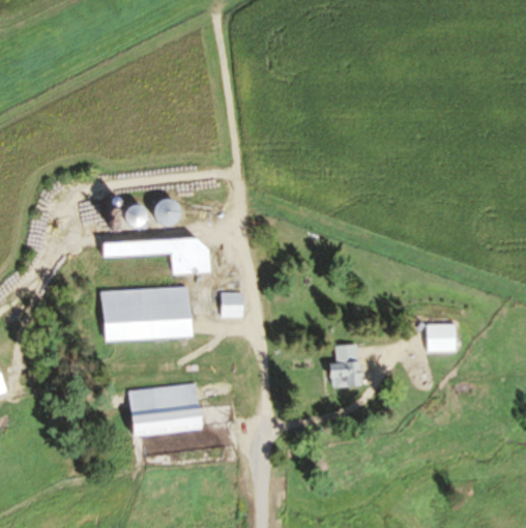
[(127,210),(137,227),(151,220),(142,202),(127,210)]
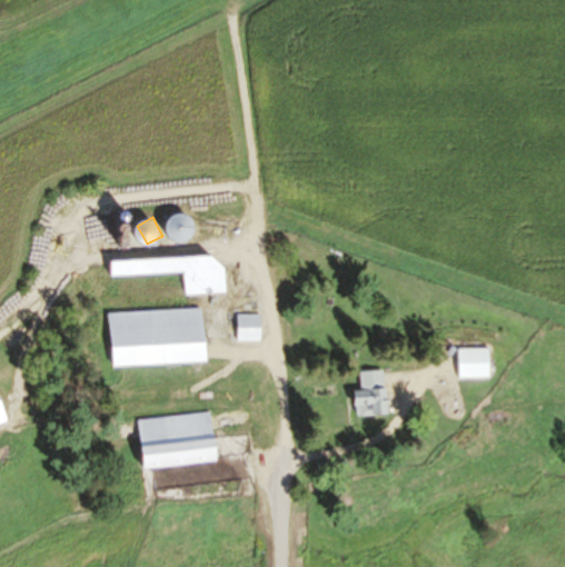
[(221,256),(112,260),(112,275),(184,271),(185,294),(222,292),(221,256)]
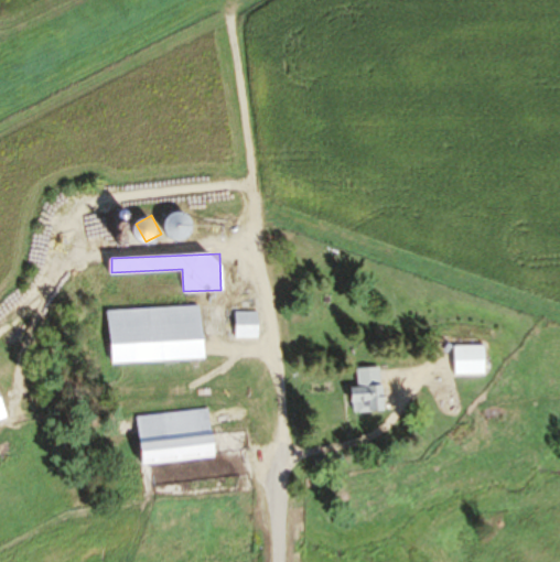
[(204,358),(202,305),(108,309),(111,361),(204,358)]
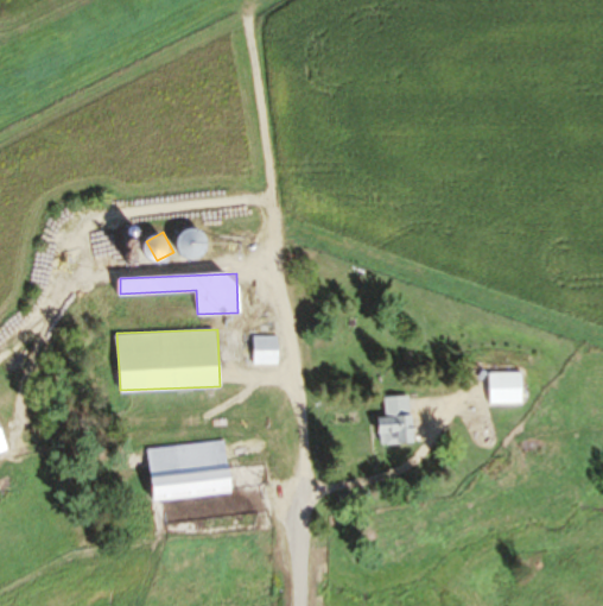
[(521,371),(484,371),(484,403),(521,403),(521,371)]
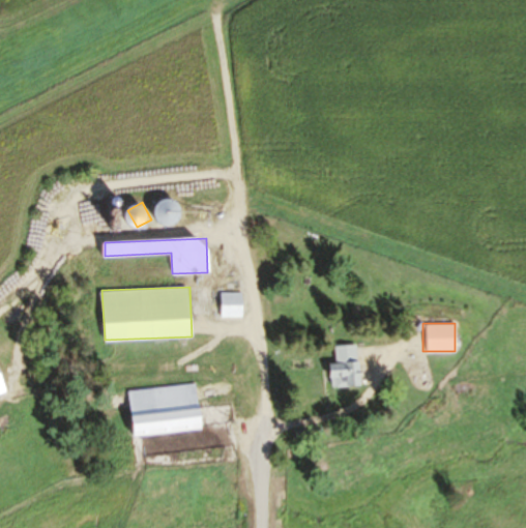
[(329,386),(358,385),(357,344),(327,345),(329,386)]
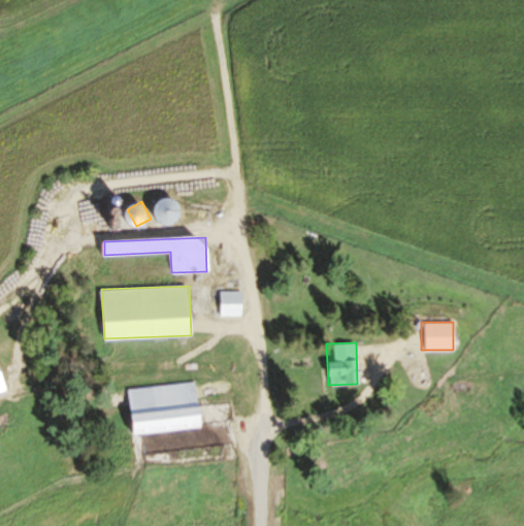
[(129,388),(133,434),(208,427),(206,404),(197,404),(195,382),(129,388)]
